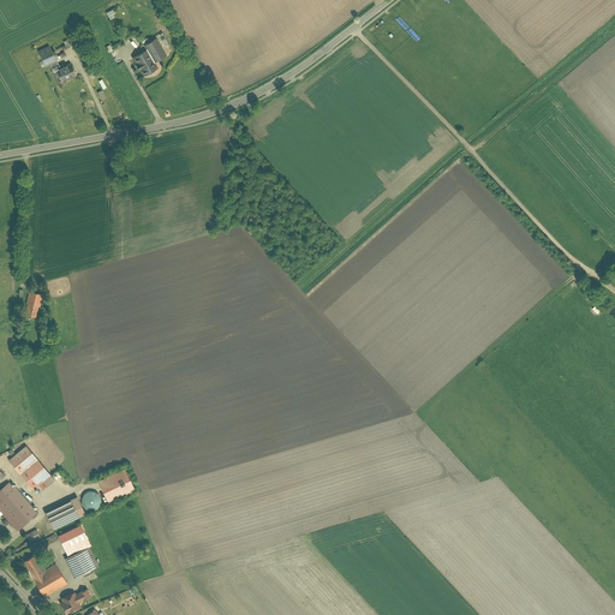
[(147,51),(133,58),(143,77),(159,69),(155,63),(167,57),(157,39),(143,46),(147,51)]
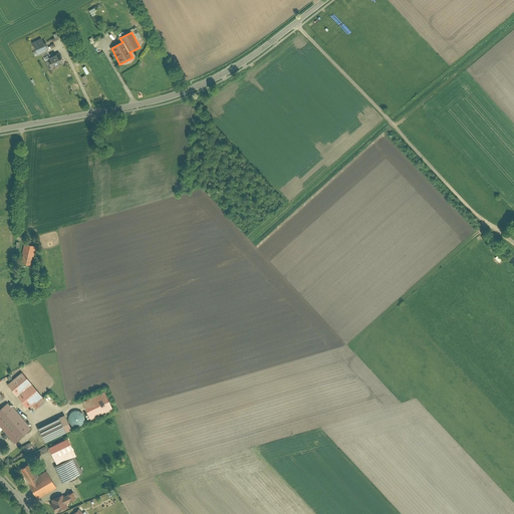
[(42,38),(32,42),(36,50),(31,52),(34,59),(42,55),(49,69),(64,62),(59,53),(54,56),(53,53),(50,55),(48,50),(55,46),(54,44),(47,48),(46,46),(55,41),(54,38),(44,43),(42,38)]
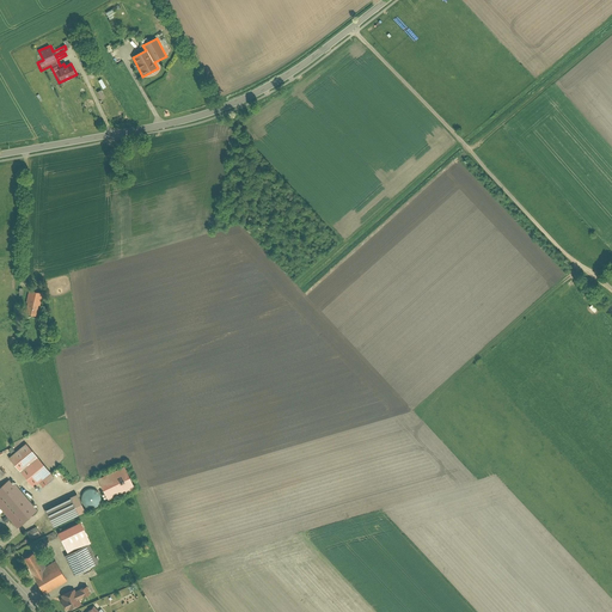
[(42,293),(29,291),(24,313),(37,316),(42,293)]
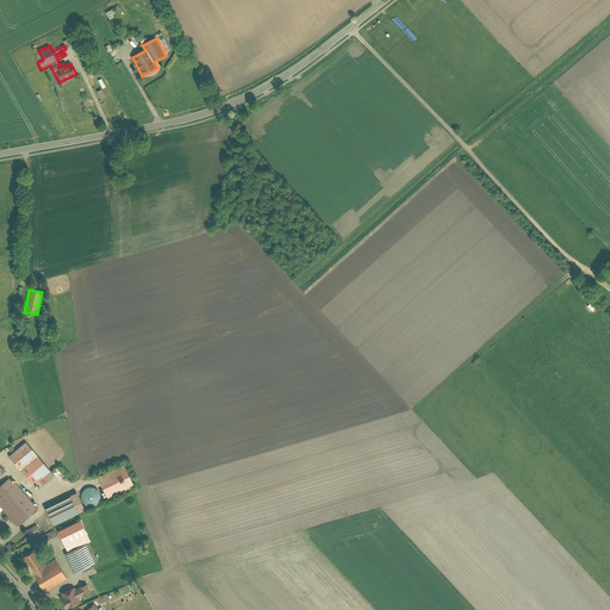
[(55,477),(25,442),(8,455),(35,485),(39,480),(44,486),(55,477)]
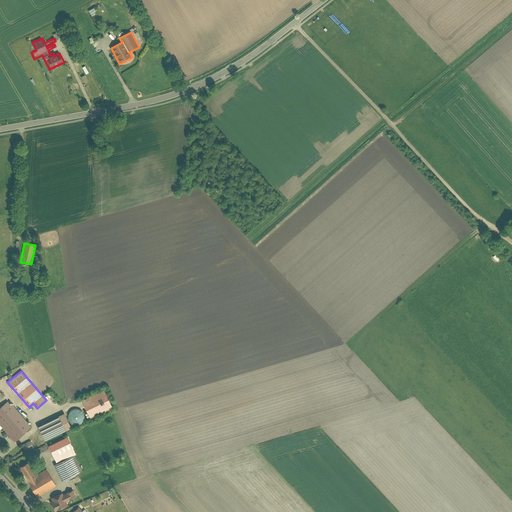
[(104,391),(82,402),(91,420),(113,409),(104,391)]
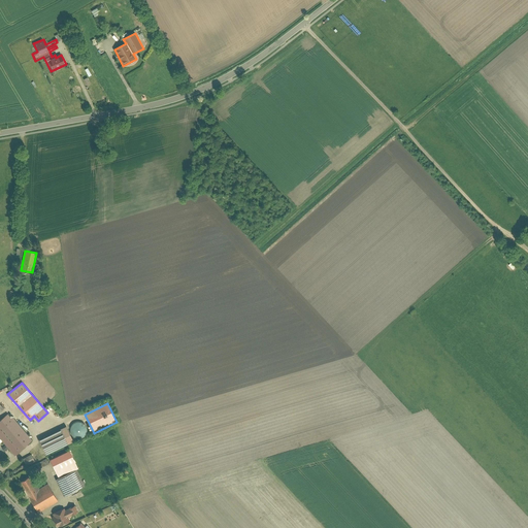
[(9,414),(0,421),(0,439),(1,440),(13,456),(32,440),(9,414)]
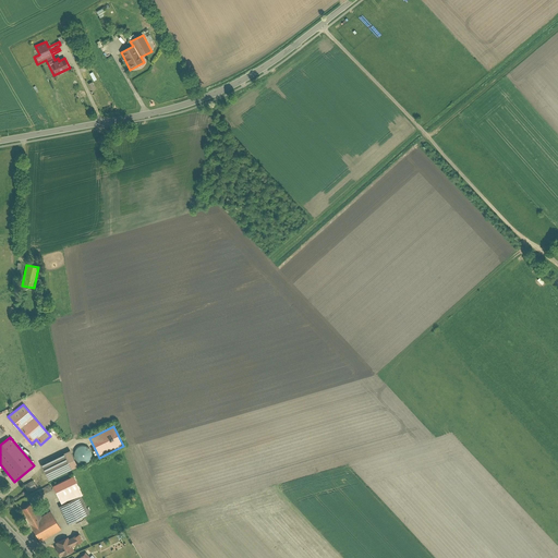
[(81,464),(84,464),(87,463),(89,461),(92,459),(92,456),(92,452),(91,450),(88,448),(85,447),(82,446),(80,447),(76,449),(75,451),(74,453),(74,456),(75,459),(76,461),(79,463),(81,464)]
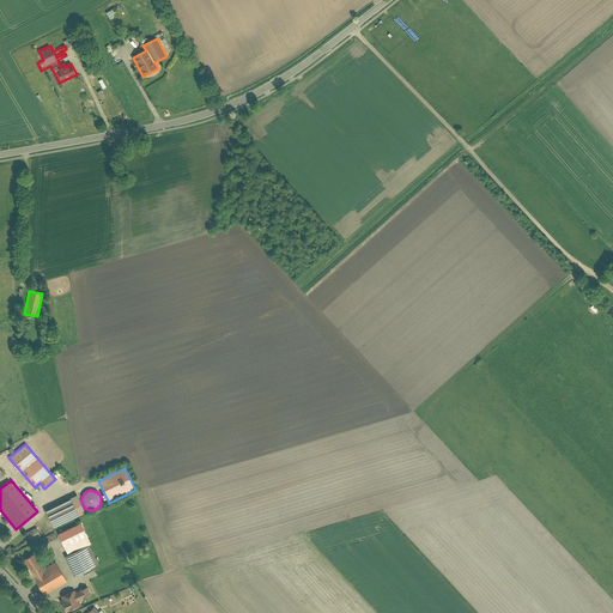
[(77,496),(46,511),(54,528),(85,514),(77,496)]
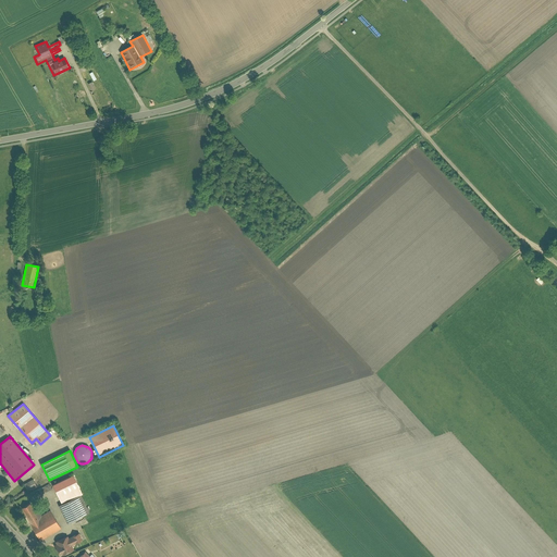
[(73,477),(54,486),(64,506),(60,507),(69,524),(90,514),(73,477)]
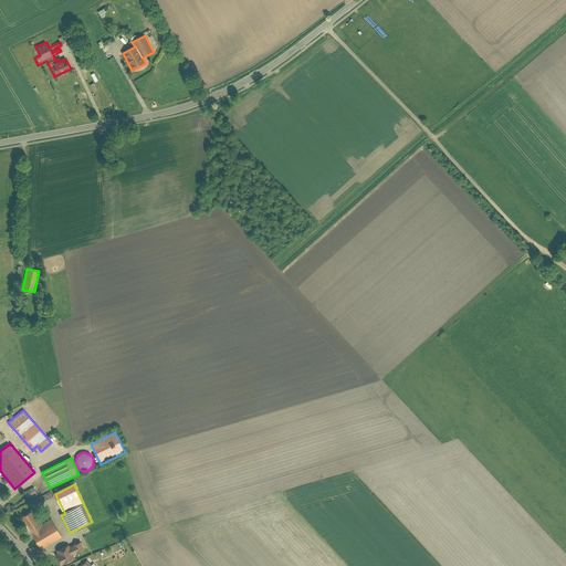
[(33,488),(24,492),(29,501),(38,496),(33,488)]
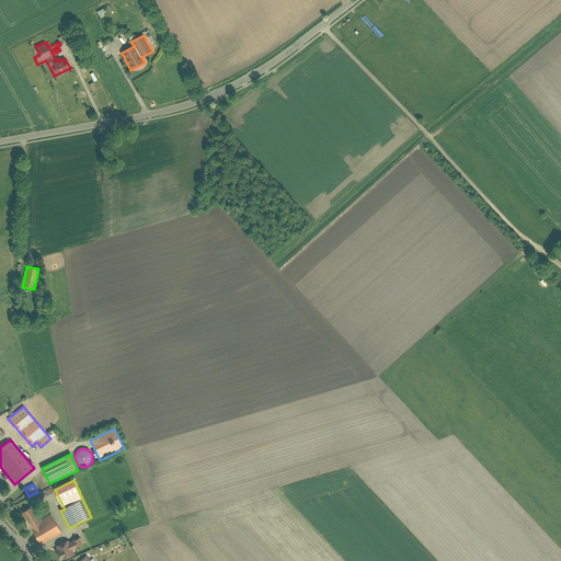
[(49,488),(38,494),(42,500),(52,493),(49,488)]
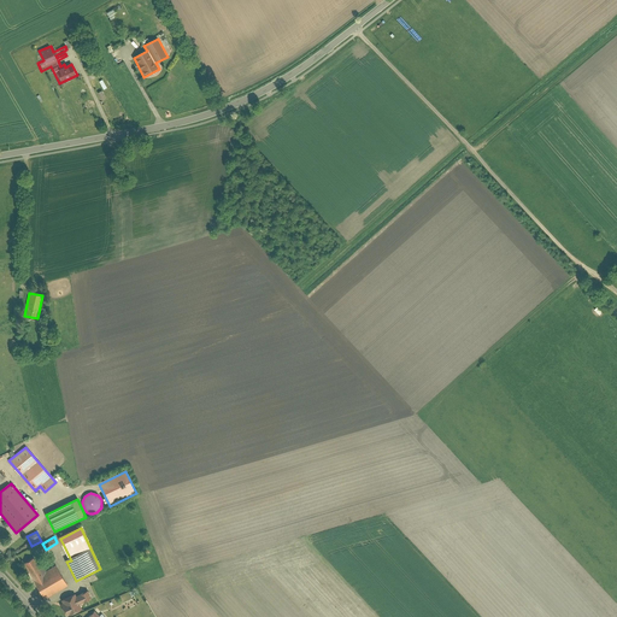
[(42,574),(34,558),(24,563),(45,601),(68,588),(56,566),(42,574)]
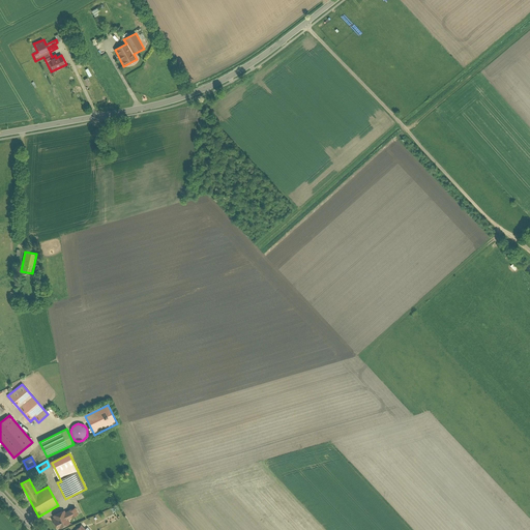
[(56,529),(59,528),(59,529),(71,524),(69,520),(79,516),(77,509),(67,513),(66,511),(54,517),(55,519),(53,520),(56,529)]
